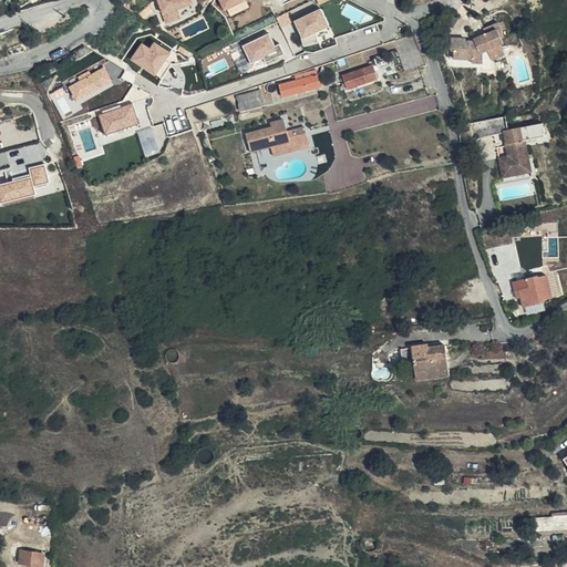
[(158,0),(167,24),(183,19),(178,8),(195,2),(193,0),(158,0)]
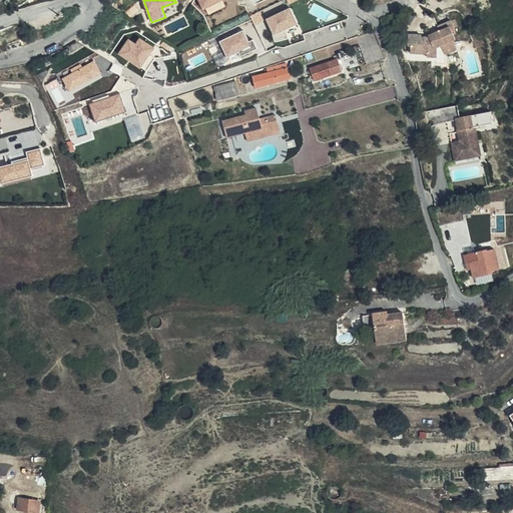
[(199,0),(202,8),(224,0),(199,0)]
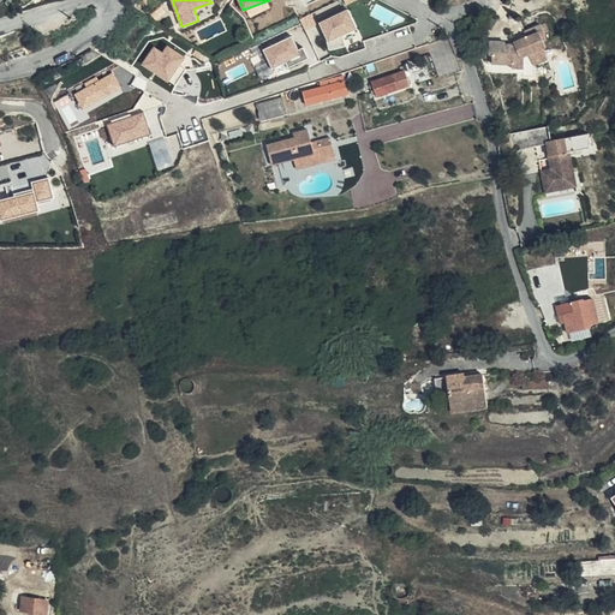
[(196,10),(198,18),(214,13),(212,5),(196,10)]
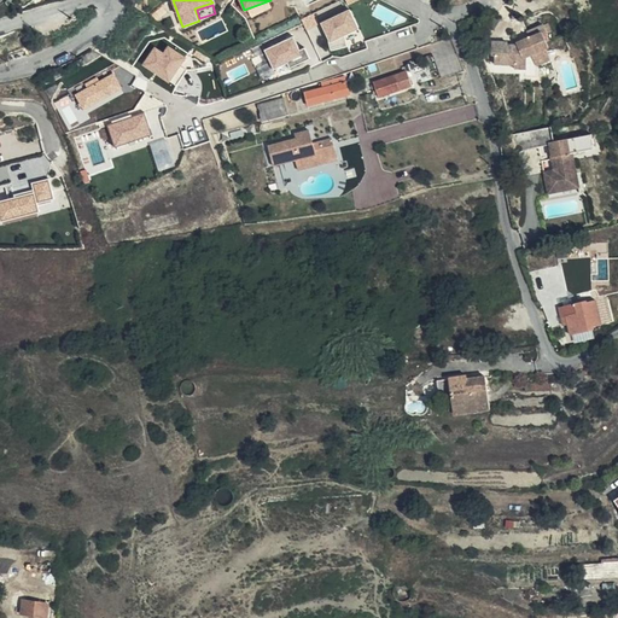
[(354,10),(322,18),(331,48),(362,39),(354,10)]
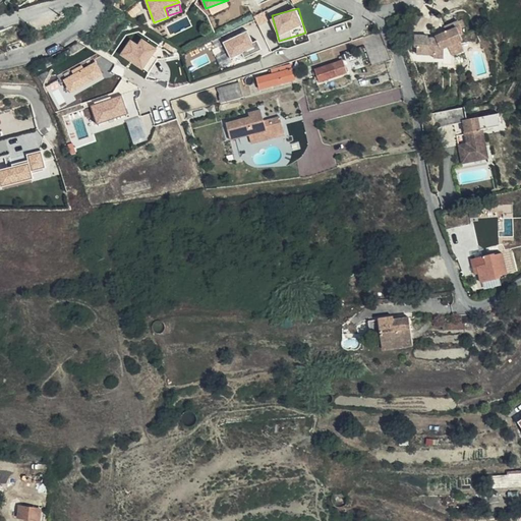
[(465,27),(462,20),(445,27),(447,32),(436,37),(435,39),(427,39),(427,37),(415,36),(414,48),(417,48),(416,55),(433,56),(433,58),(443,59),(444,49),(449,48),(452,56),(464,51),(461,42),(462,41),(460,36),(463,35),(461,29),(465,27)]
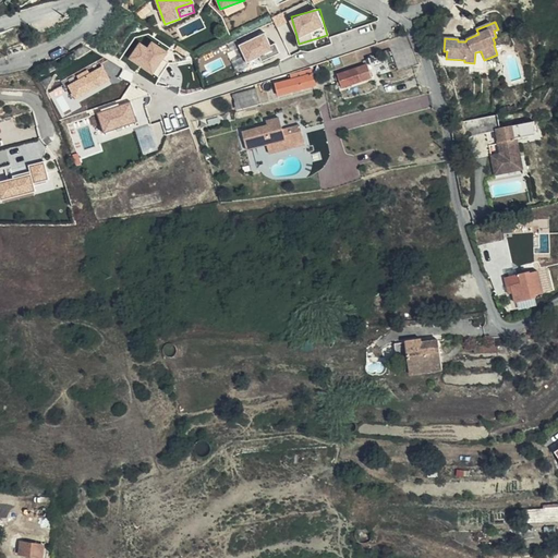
[(266,31),(240,43),(247,61),(275,49),(266,31)]
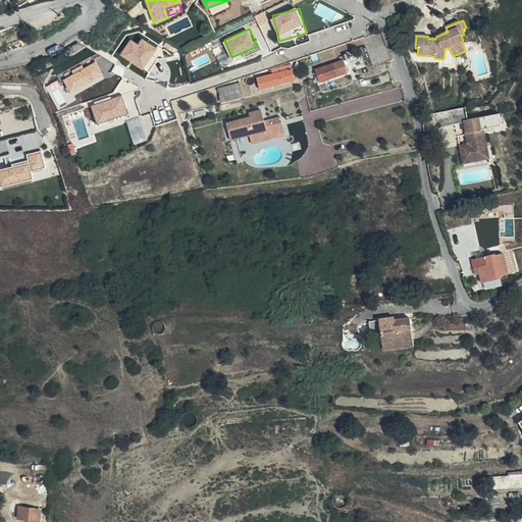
[(142,37),(140,43),(131,38),(121,55),(147,68),(158,46),(142,37)]
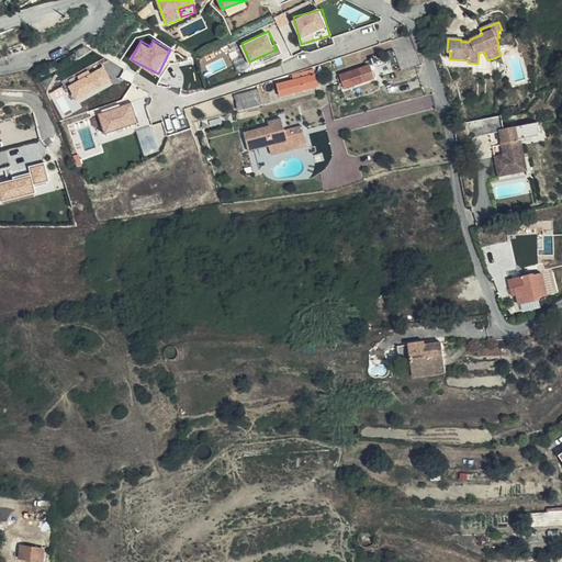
[(104,65),(68,82),(78,101),(113,82),(104,65)]
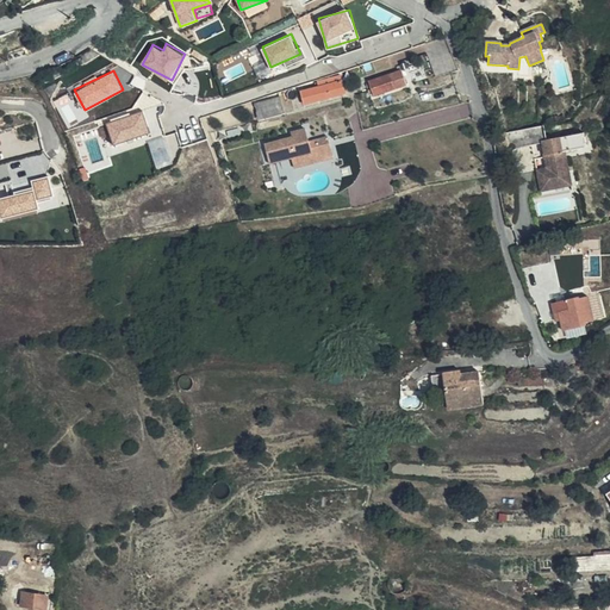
[(374,95),(406,85),(402,70),(369,82),(374,95)]
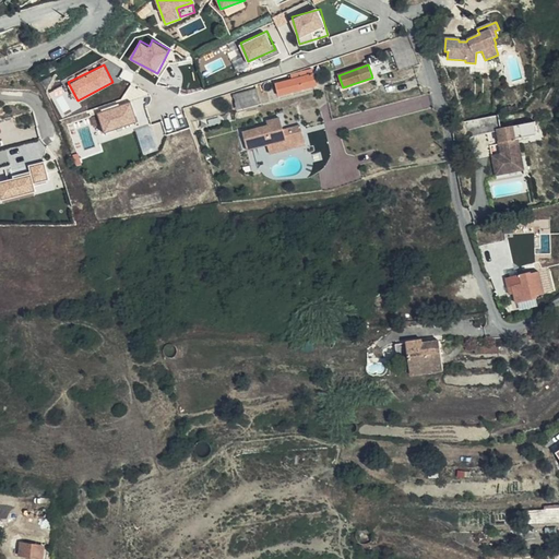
[(314,85),(311,71),(297,75),(298,79),(280,83),(276,84),(280,95),(314,85)]
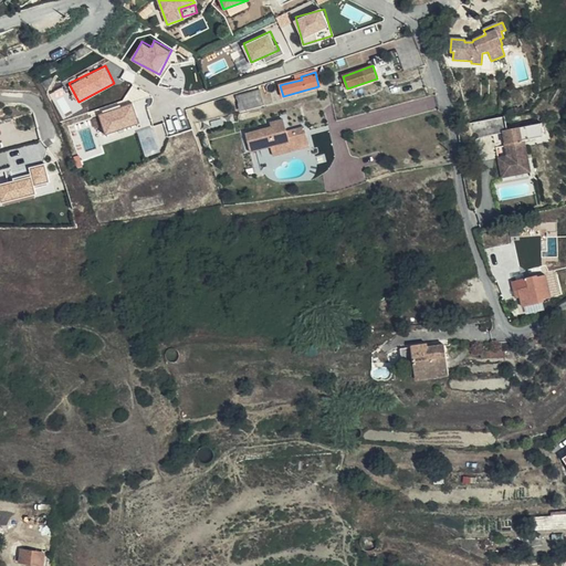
[(245,94),(237,96),(239,106),(244,104),(245,109),(264,105),(259,91),(245,94)]
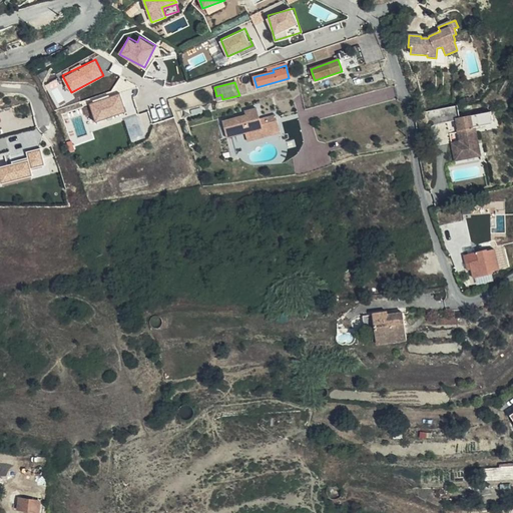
[(89,103),(97,122),(127,110),(119,91),(89,103)]
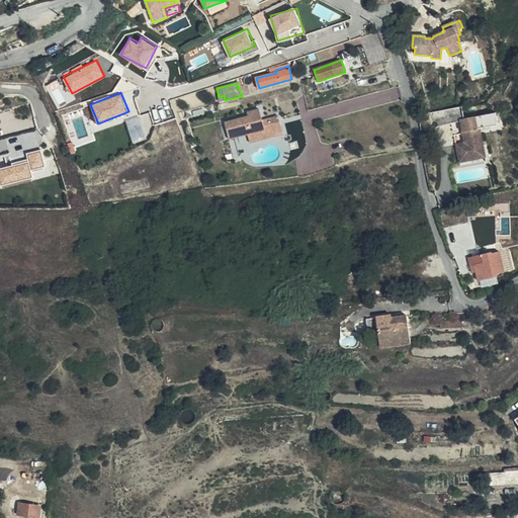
[(472,103),(452,106),(455,122),(465,121),(468,144),(458,146),(460,156),(468,154),(469,160),(486,158),(483,135),(485,134),(493,133),(493,130),(503,128),(501,115),(476,119),(472,103)]
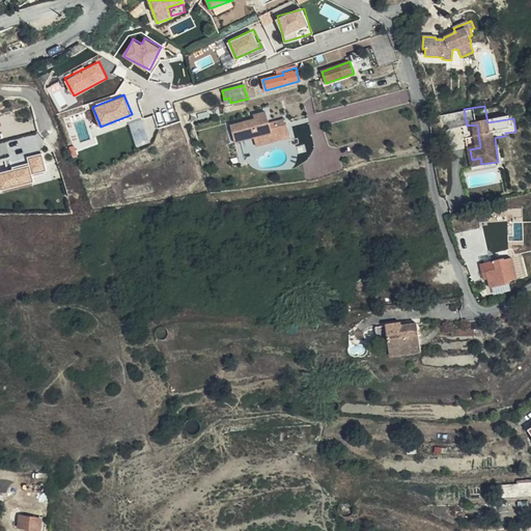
[(464,109),(445,113),(448,130),(467,126),(464,109)]
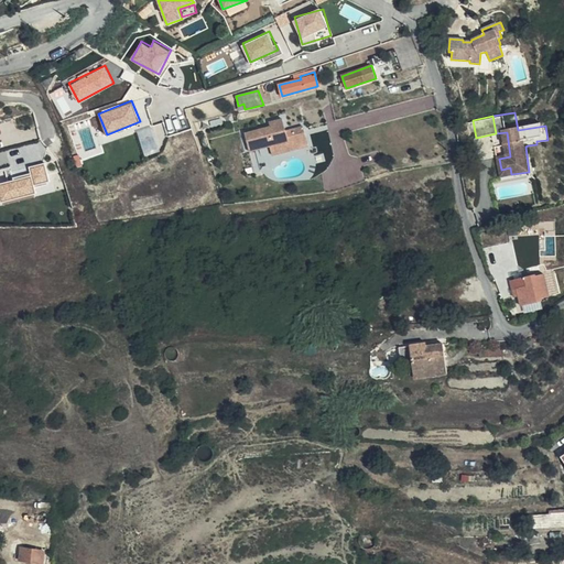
[(273,155),(299,149),(294,129),(286,131),(283,118),(269,121),(270,127),(245,134),(250,152),(270,147),(273,155)]
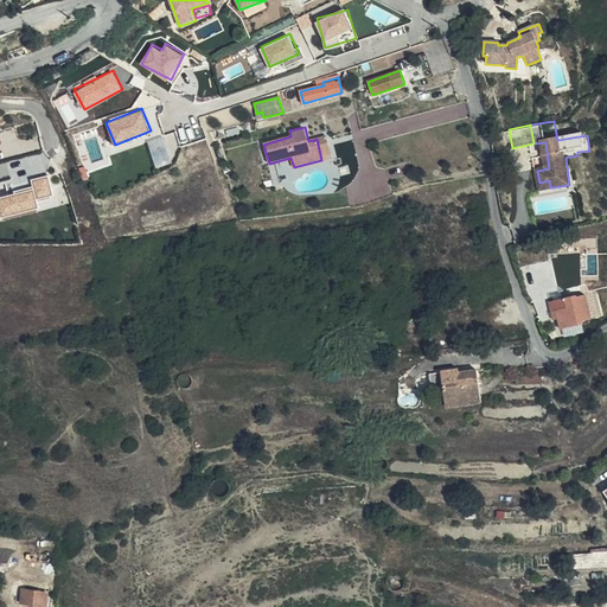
[(163,134),(148,139),(158,167),(171,163),(163,134)]
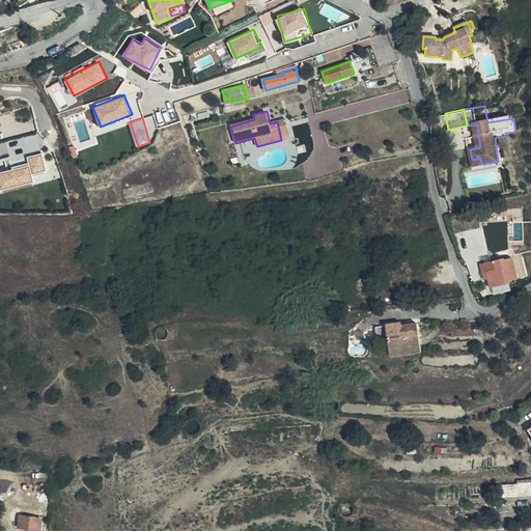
[(277,121),(281,140),(290,137),(286,119),(277,121)]
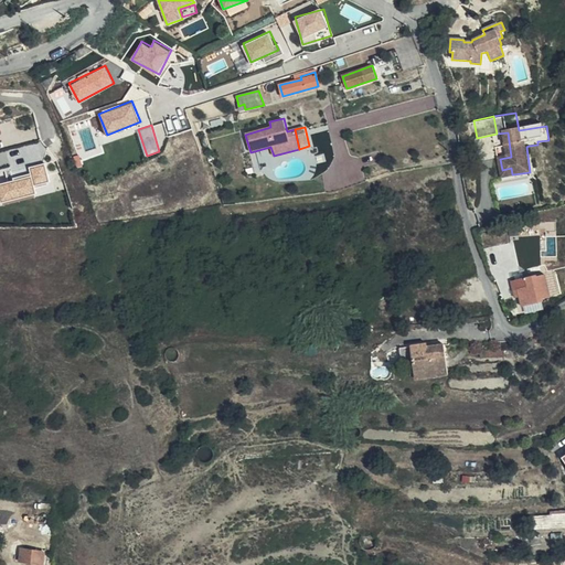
[(508,132),(497,134),(500,159),(511,157),(508,132)]
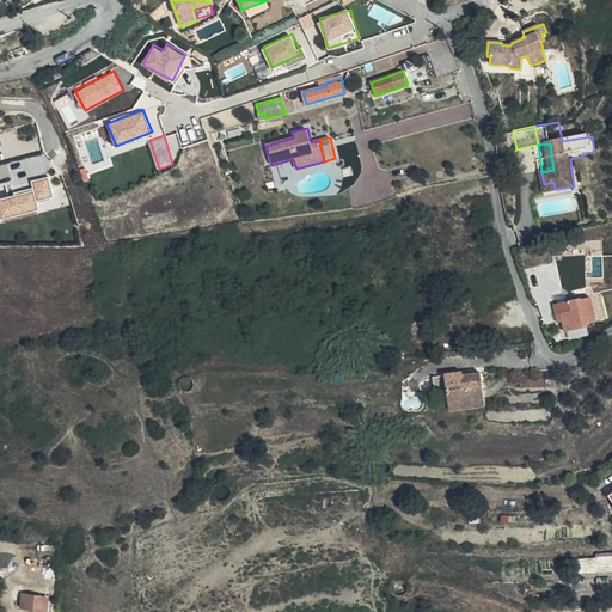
[(554,182),(544,184),(545,194),(577,189),(573,158),(570,159),(574,187),(555,189),(554,182)]
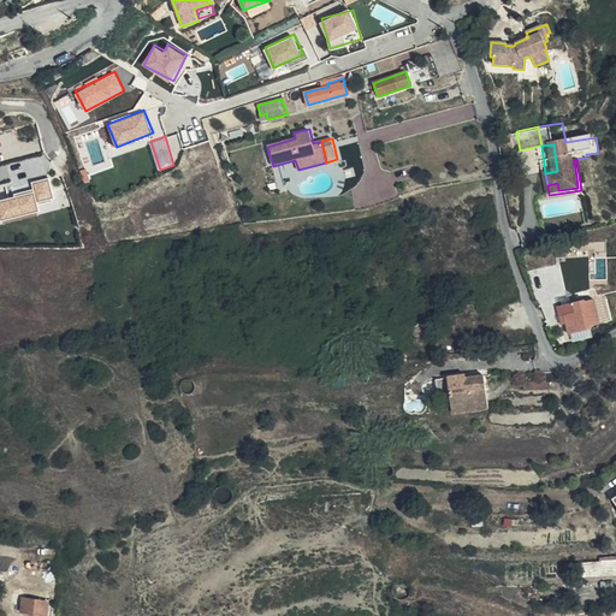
[(0,212),(3,220),(41,212),(39,201),(55,196),(51,177),(33,181),(35,190),(0,197),(0,212)]
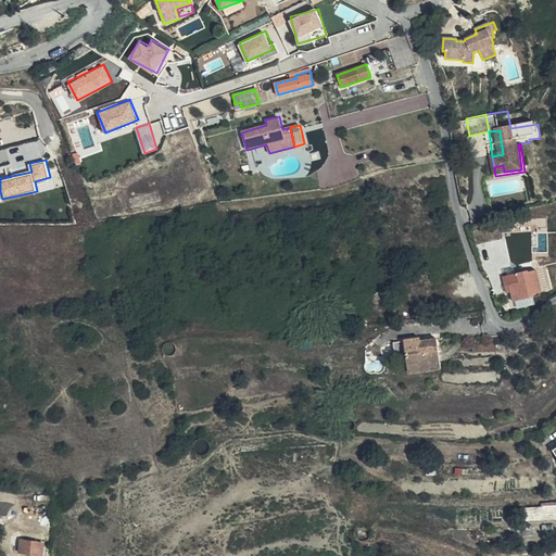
[(521,238),(536,237),(536,222),(520,223),(521,238)]
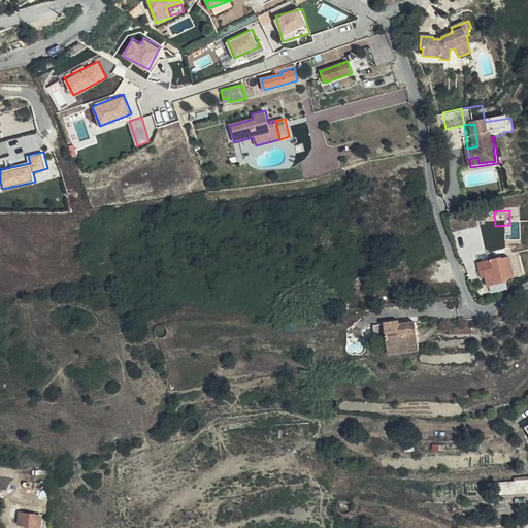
[(520,256),(509,257),(514,277),(524,275),(520,256)]
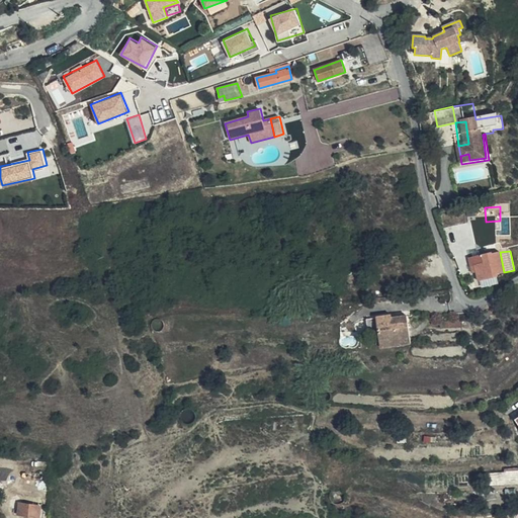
[(504,272),(500,252),(492,254),(492,253),(468,258),(471,269),(475,268),(476,271),(478,280),(482,280),(496,277),(499,276),(498,274),(504,272)]
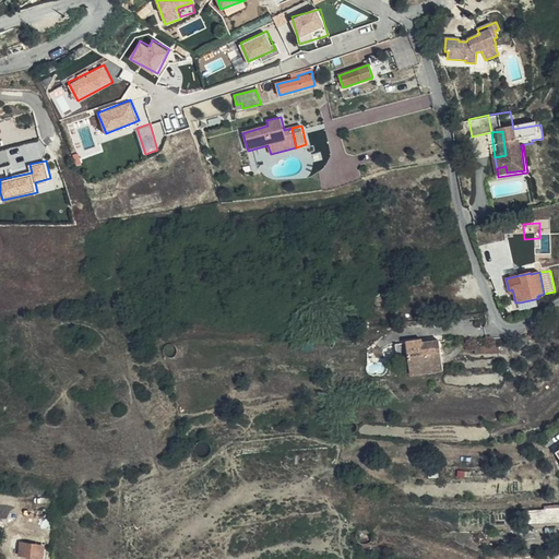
[(536,302),(535,299),(520,302),(522,310),(534,308),(536,306),(536,302)]
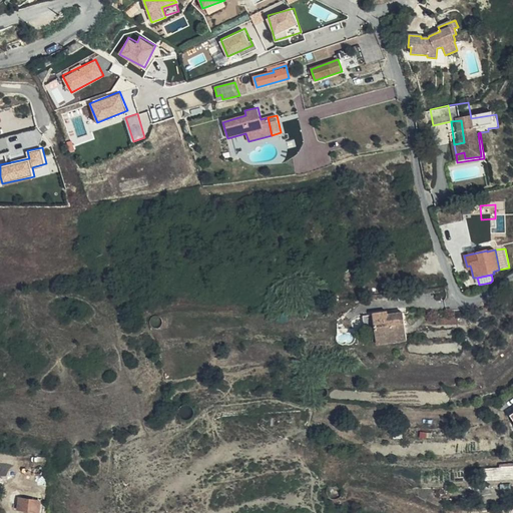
[(475,323),(486,312),(482,308),(471,320),(475,323)]
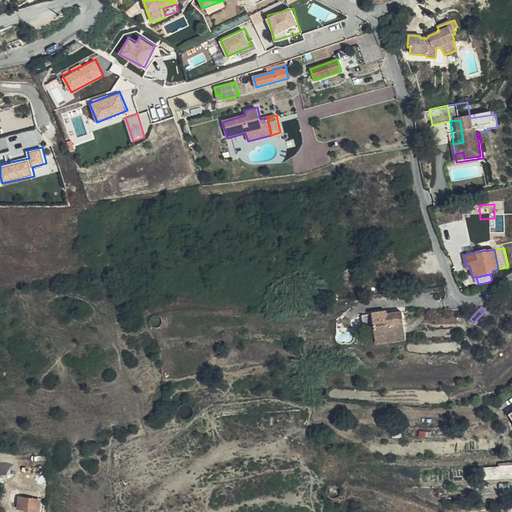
[(372,313),(374,327),(376,340),(391,337),(392,342),(406,339),(402,312),(387,314),(387,311),(372,313)]
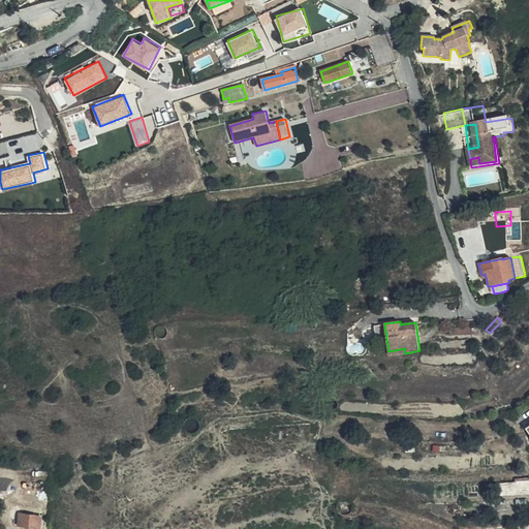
[(377,340),(386,338),(384,323),(375,325),(377,340)]
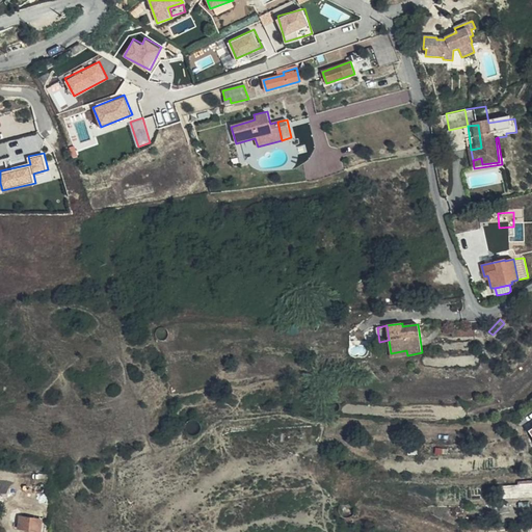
[(531,481),(511,485),(512,494),(531,489),(531,481)]
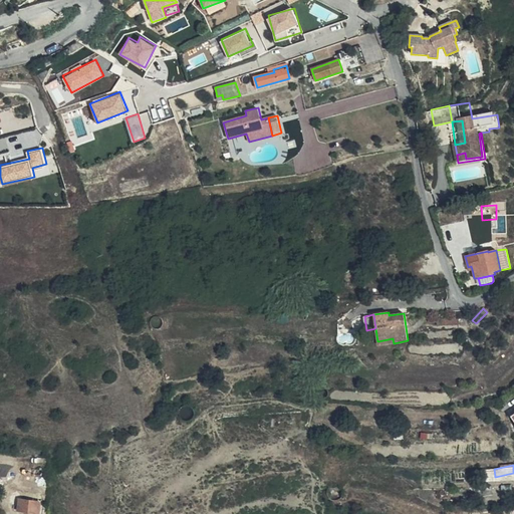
[(504,504),(503,496),(489,497),(490,504),(504,504)]
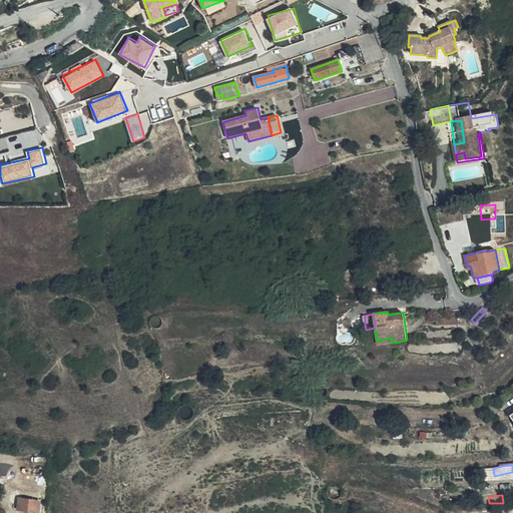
[(39,512),(40,501),(19,498),(17,510),(39,512)]
